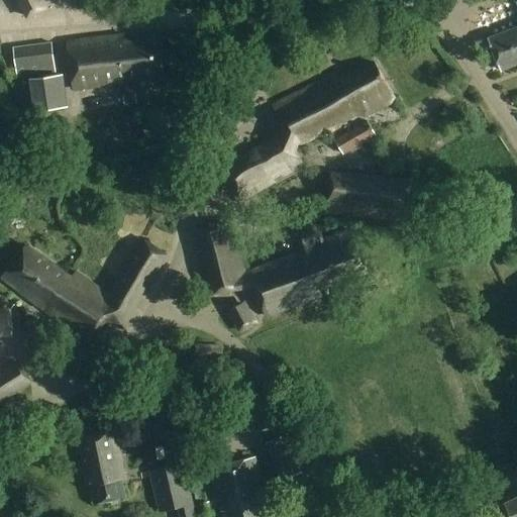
[(39,0),(14,0),(22,16),(43,6),(39,0)]
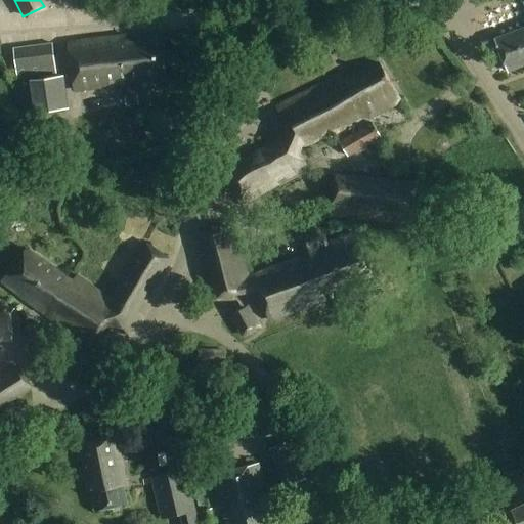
[(523,28),(497,39),(510,71),(523,66),(523,28)]
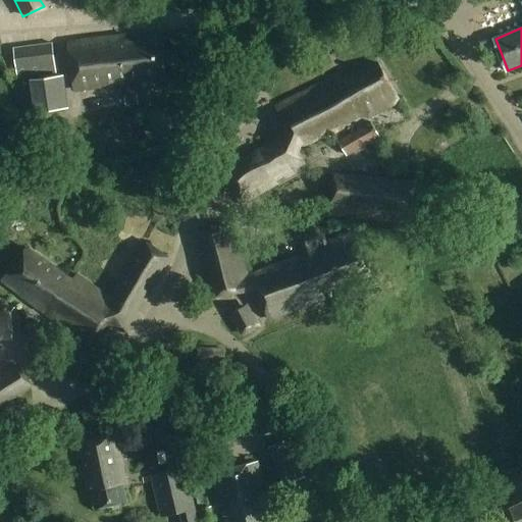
[(124,42),(123,37),(66,43),(72,90),(121,84),(124,107),(137,106),(134,83),(164,79),(159,38),(124,42)]
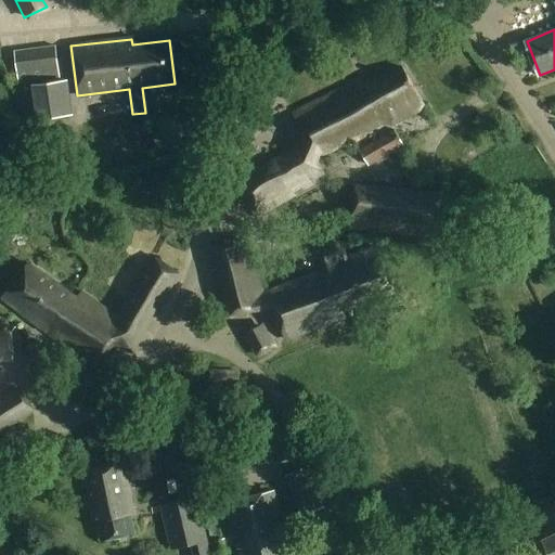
[(21,82),(62,77),(57,44),(16,51),(21,82)]
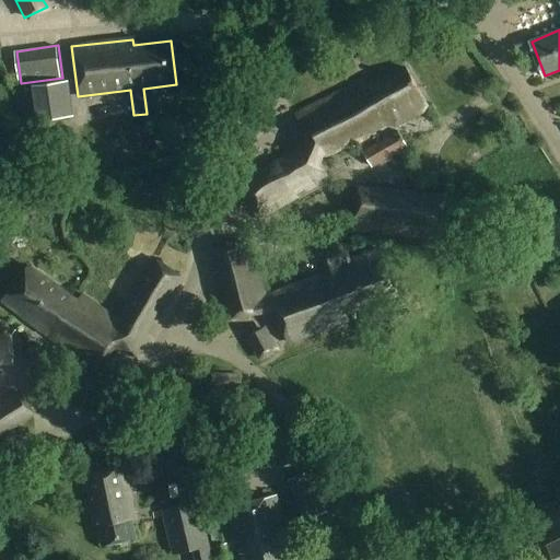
[(294,116),(308,143),(237,187),(256,217),(327,178),(319,166),(428,107),(403,68),(365,88),(362,82),(294,116)]
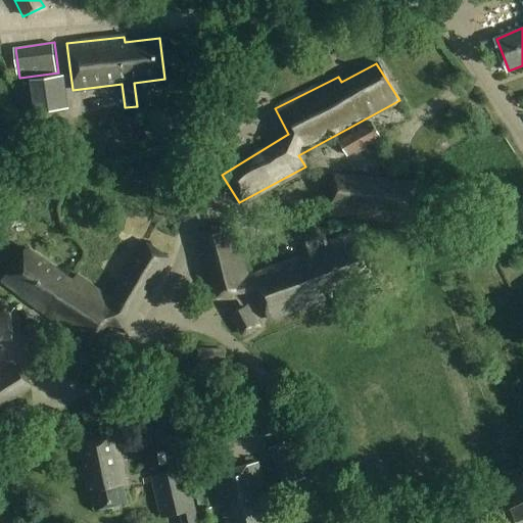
[(36,113),(70,108),(65,76),(32,81),(36,113)]
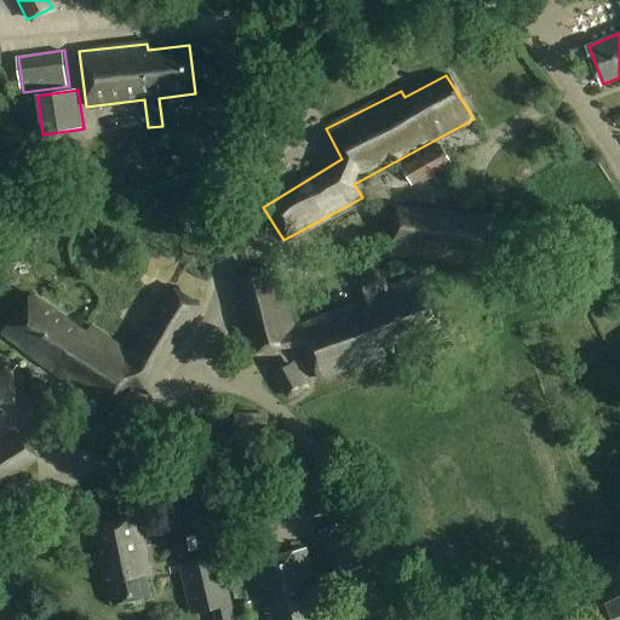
[(413,185),(453,164),(443,145),(403,168),(413,185)]
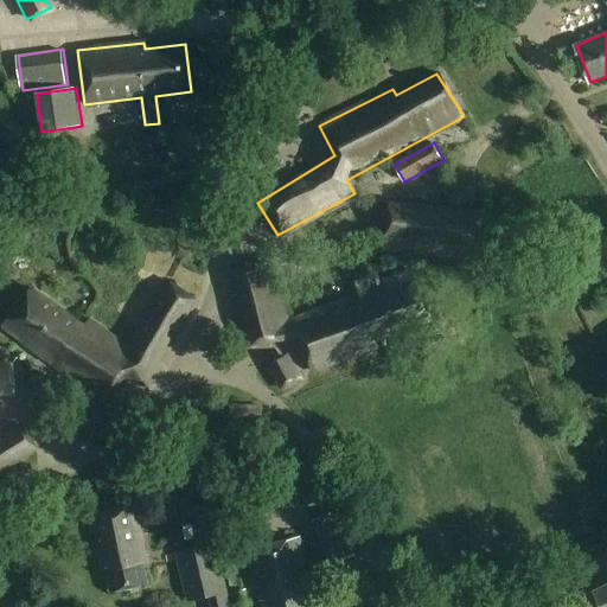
[(478,260),(483,211),(388,202),(383,250),(478,260)]
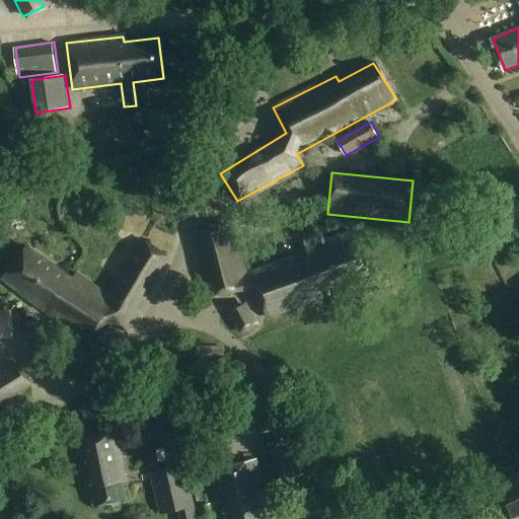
[(249,272),(241,248),(233,222),(197,228),(204,255),(217,295),(253,288),(265,321),(321,299),(318,291),(365,273),(350,229),(323,239),(318,224),(296,232),(303,251),(249,272)]
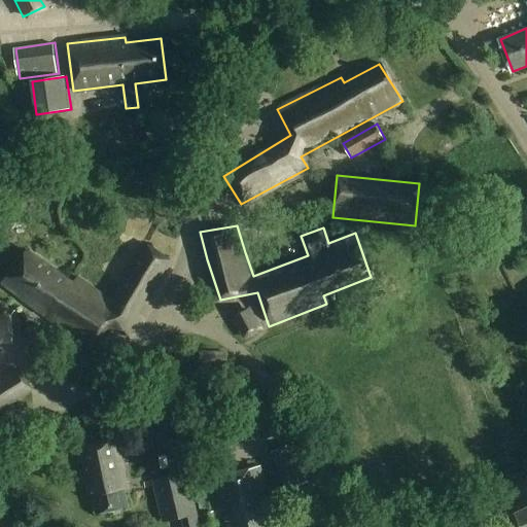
[(121,334),(169,259),(144,243),(108,301),(74,277),(71,282),(26,251),(0,278),(0,288),(90,349),(102,336),(91,328),(98,317),(121,334)]
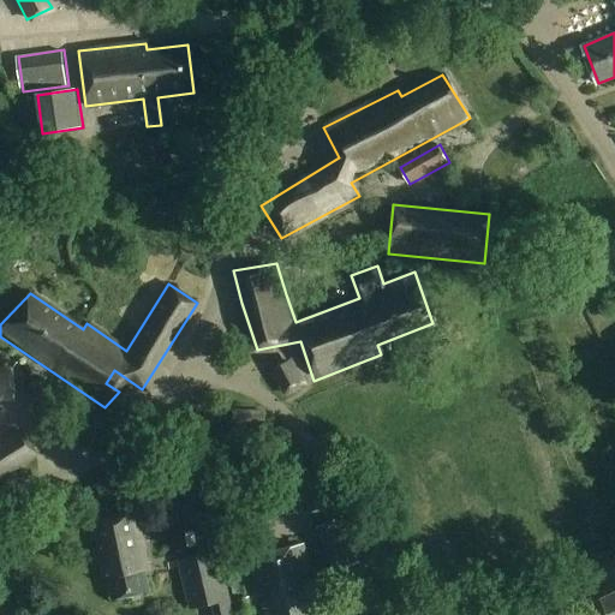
[(300,368),(276,377),(285,399),(310,389),(300,368)]
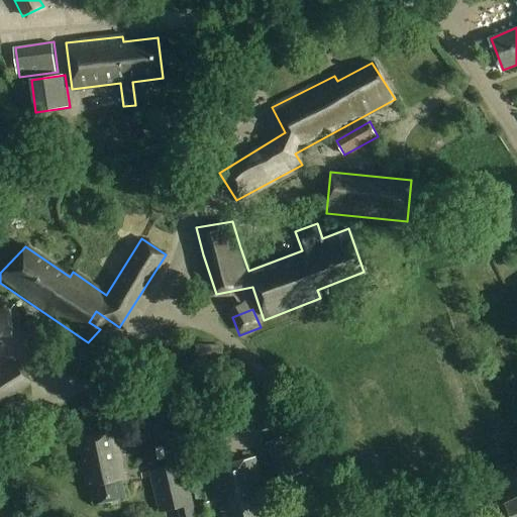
[(0,334),(10,335),(9,312),(0,311),(0,334)]
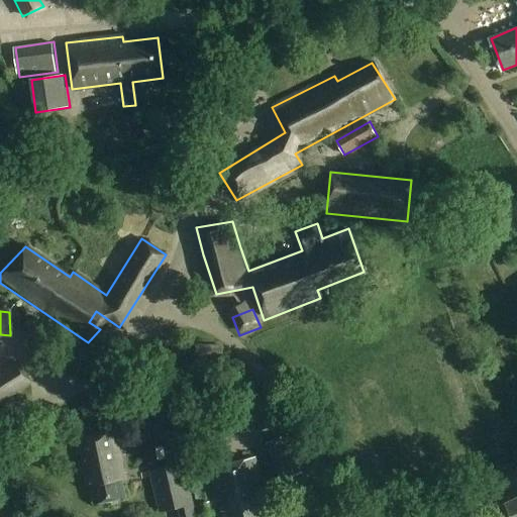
[(39,340),(48,331),(38,320),(29,329),(39,340)]
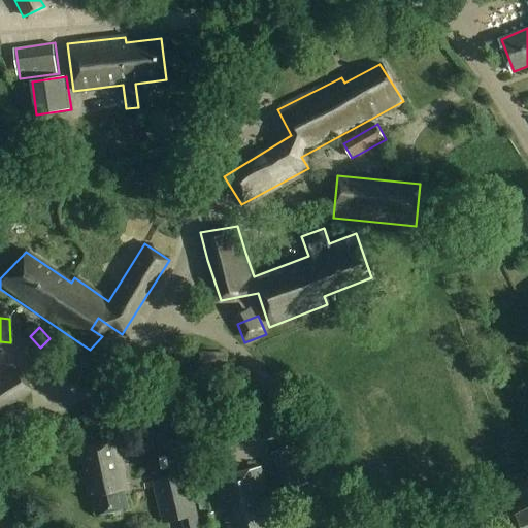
[(229,365),(230,353),(200,351),(199,364),(229,365)]
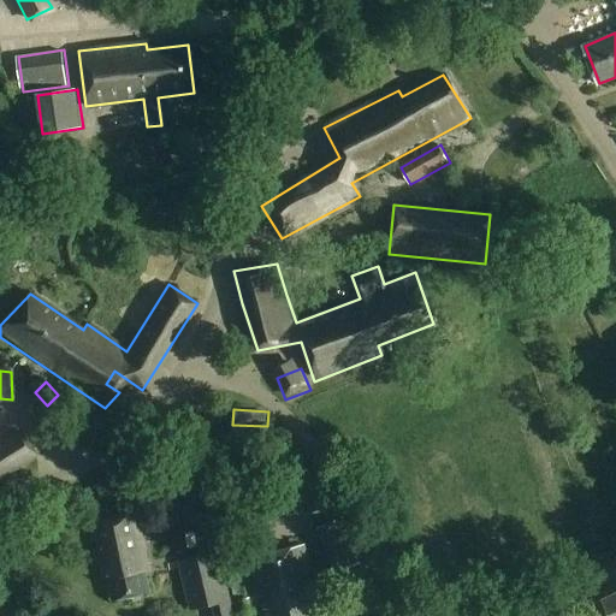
[(0,474),(31,455),(16,431),(0,440),(0,474)]
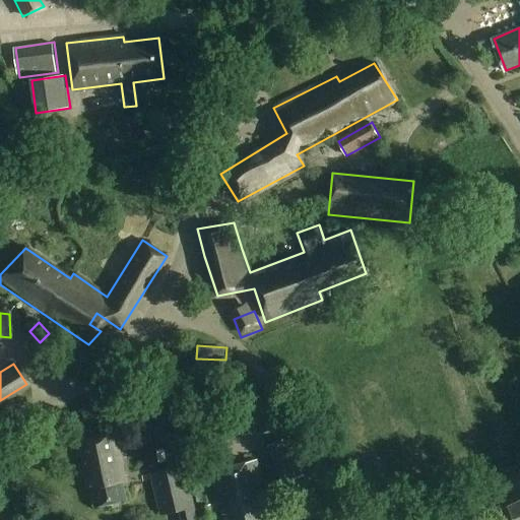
[(127,502),(123,481),(127,480),(118,436),(79,444),(88,488),(93,486),(98,507),(127,502)]
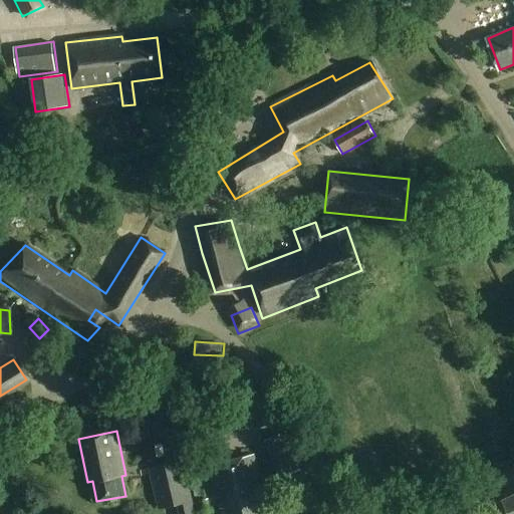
[(280,479),(303,470),(288,432),(265,441),(280,479)]
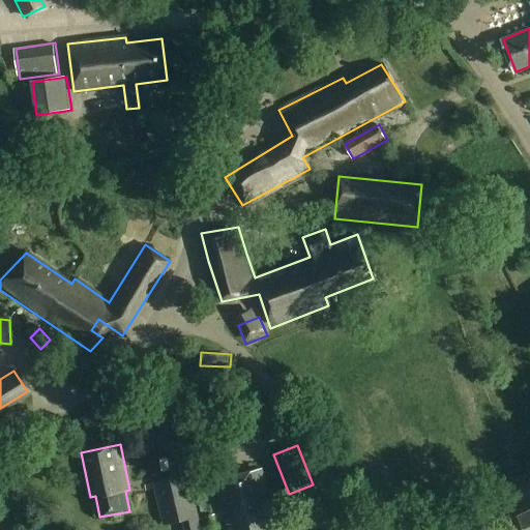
[(263,529),(256,501),(267,499),(259,468),(213,479),(226,526),(231,525),(232,529),(263,529)]
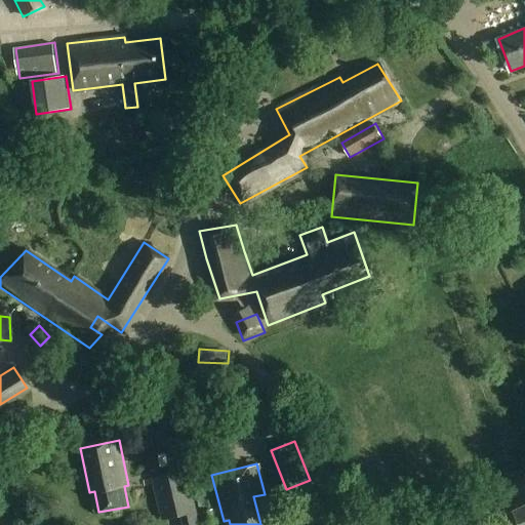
[(159,479),(158,479),(154,480),(163,519),(179,515),(193,511),(189,492),(184,473),(170,476),(159,479)]
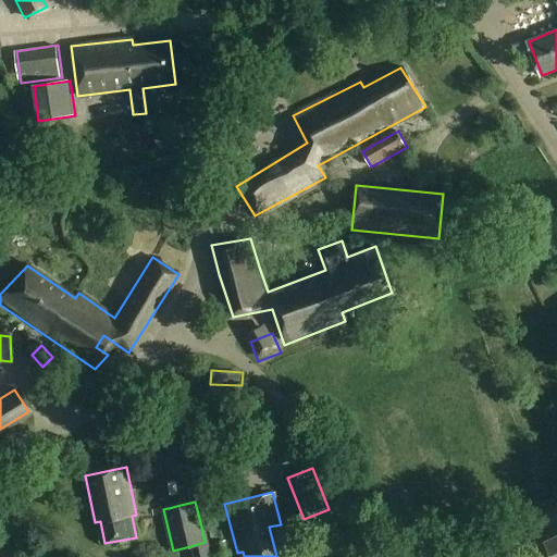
[(556,556),(556,535),(542,543),(548,556),(556,556)]
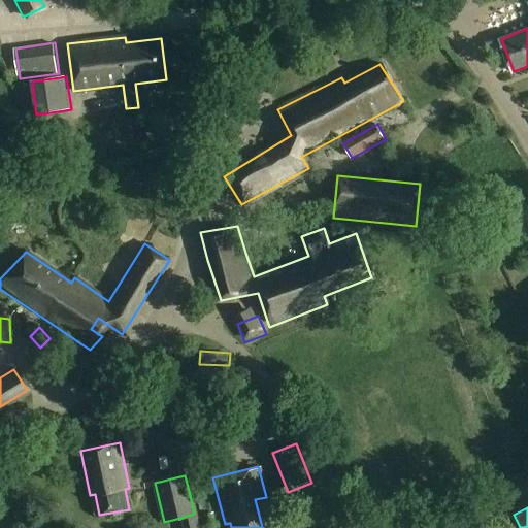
[(207,526),(219,524),(216,512),(204,515),(207,526)]
